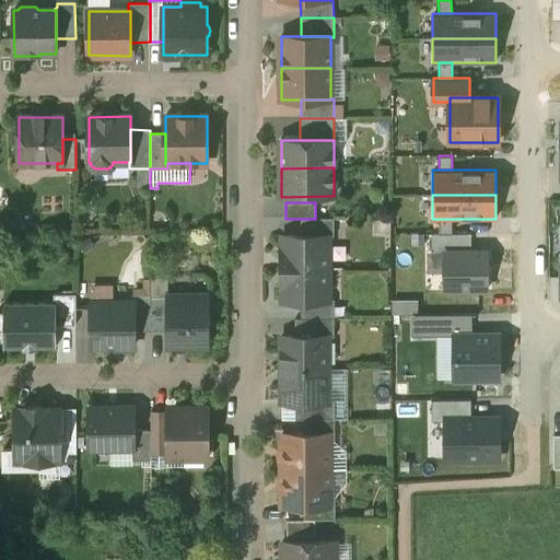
[(315,219),(301,219),(301,235),(327,235),(327,237),(334,236),(334,219),(315,219)]
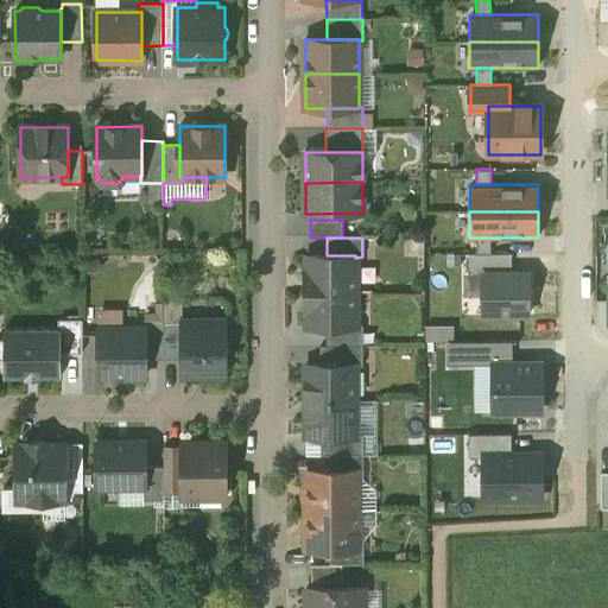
[(476,238),(476,254),(492,254),(492,238),(476,238)]
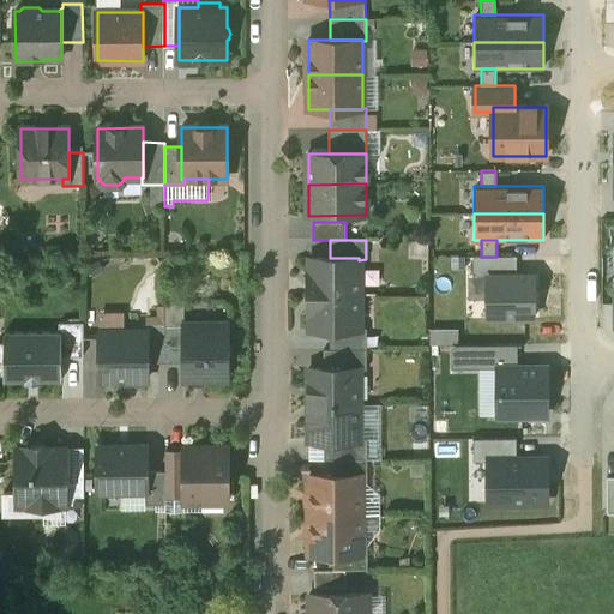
[(487,276),(517,276),(517,256),(497,257),(481,257),(474,257),(474,276),(485,276),(487,276)]
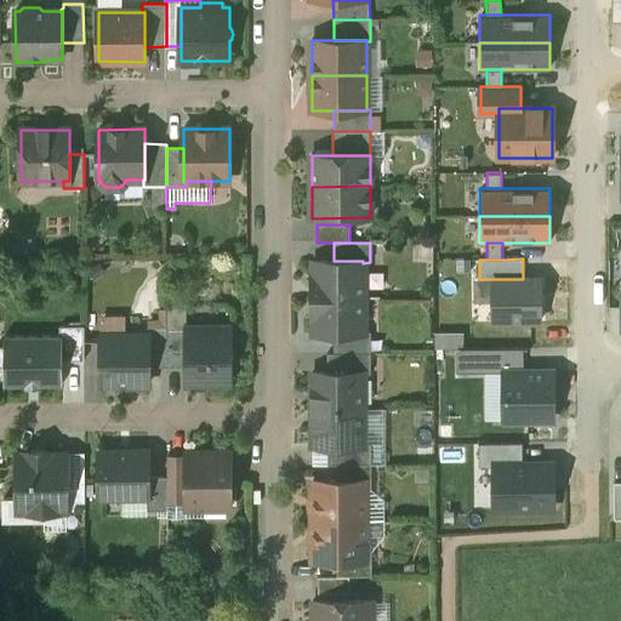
[(334,261),(314,262),(314,278),(313,278),(313,298),(363,297),(363,263),(363,261),(334,261)]
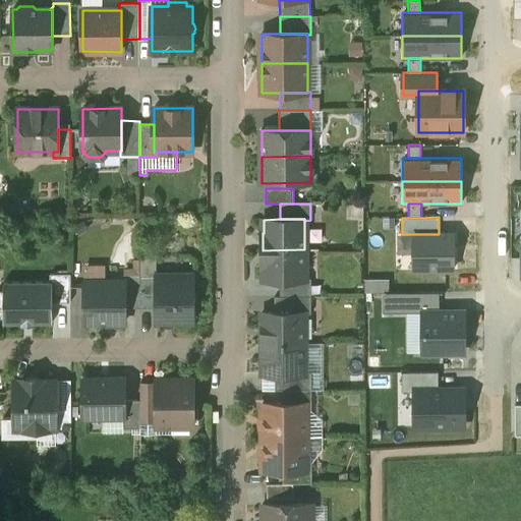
[(411,234),(402,234),(397,234),(397,254),(412,254),(411,234)]
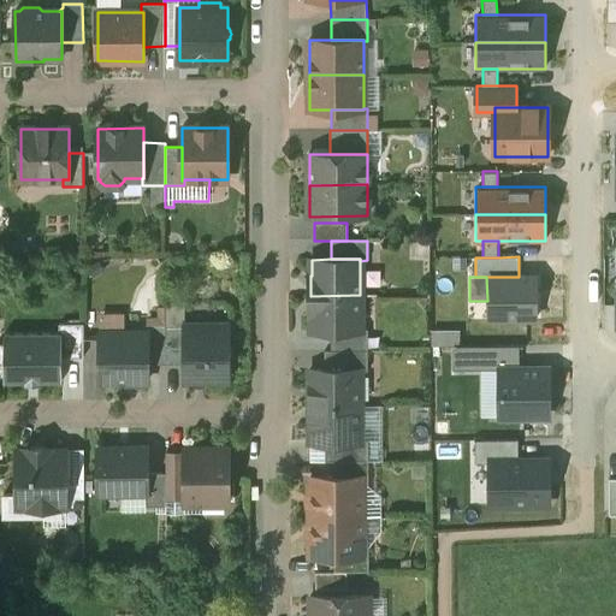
[(489,319),(537,319),(537,277),(519,277),(489,277),(489,319)]
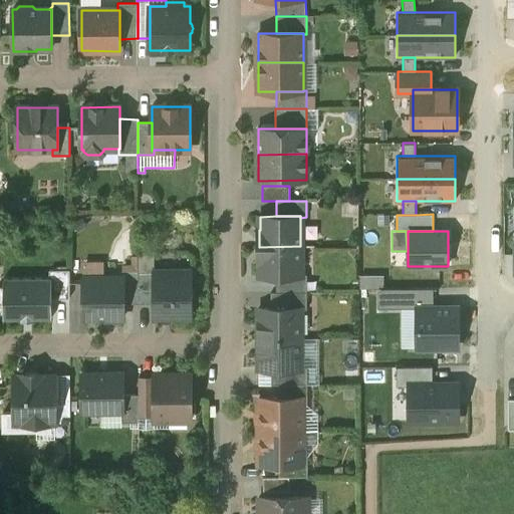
[(300,246),(259,247),(259,264),(260,264),(260,277),(271,277),(276,277),(300,276),(300,275),(300,246)]
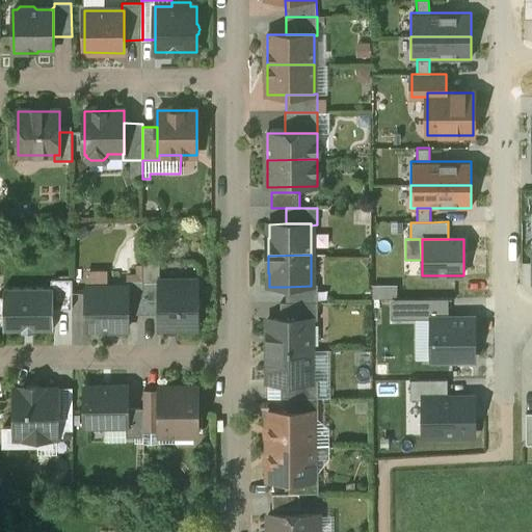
[(73,280),(51,280),(51,288),(54,288),(54,309),(73,309),(73,280)]
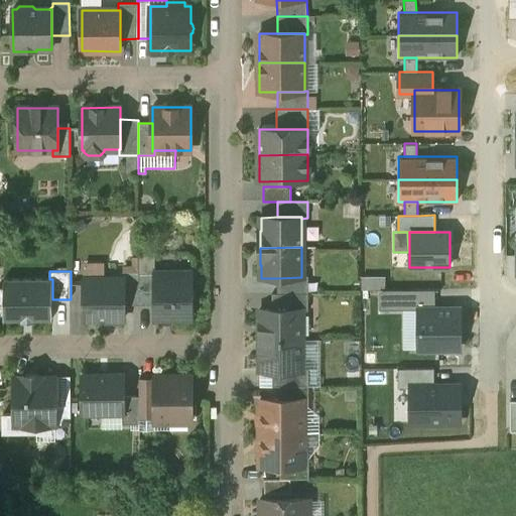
[(139,304),(139,272),(123,272),(123,278),(124,278),(124,304),(139,304)]
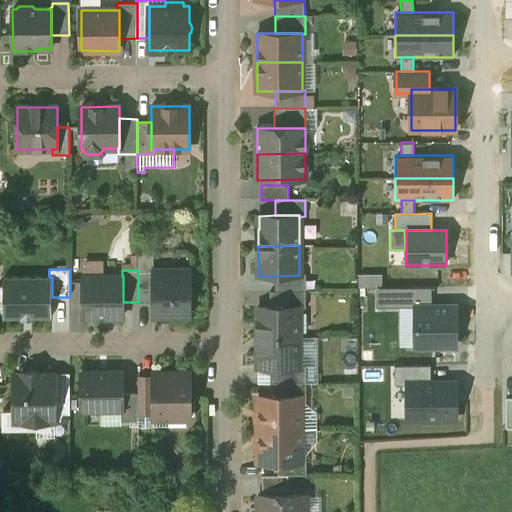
[(154,270),(138,270),(138,302),(154,303),(154,270)]
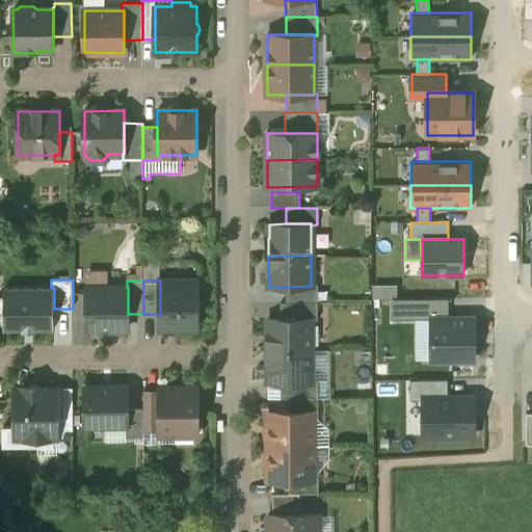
[(197,281),(160,281),(160,315),(160,328),(197,328),(197,281)]
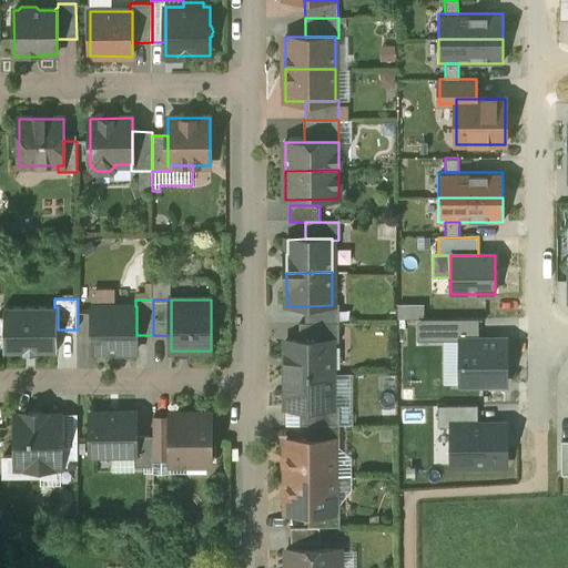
[(332,305),(305,306),(305,323),(340,323),(338,304),(332,304),(332,305)]
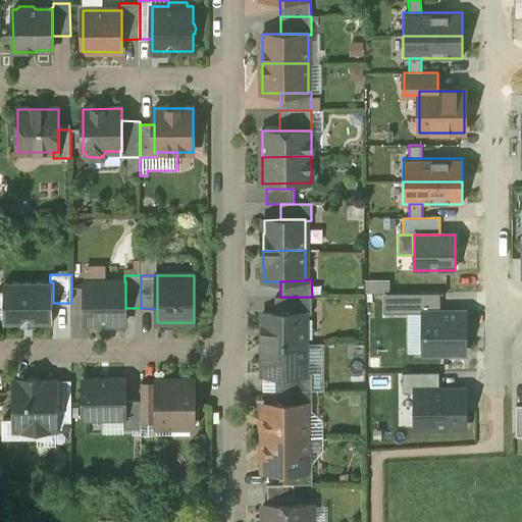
[(124,281),(85,281),(86,323),(125,323),(125,308),(125,281),(124,281)]
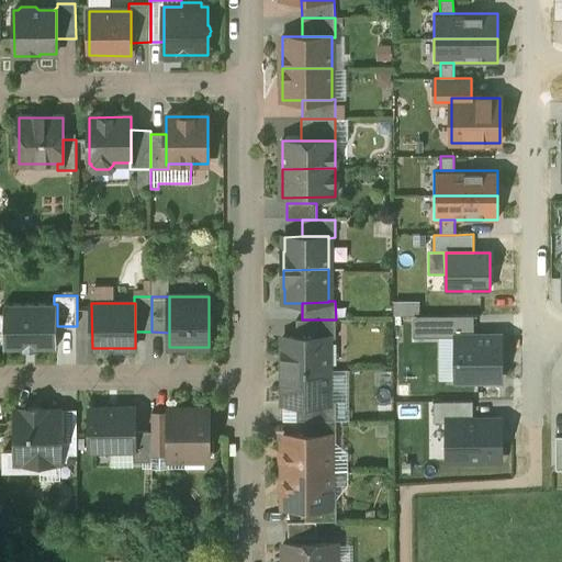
[(54,304),(3,304),(4,313),(0,313),(0,338),(4,339),(4,348),(23,348),(23,350),(37,350),(37,348),(57,348),(57,326),(57,304),(54,304)]
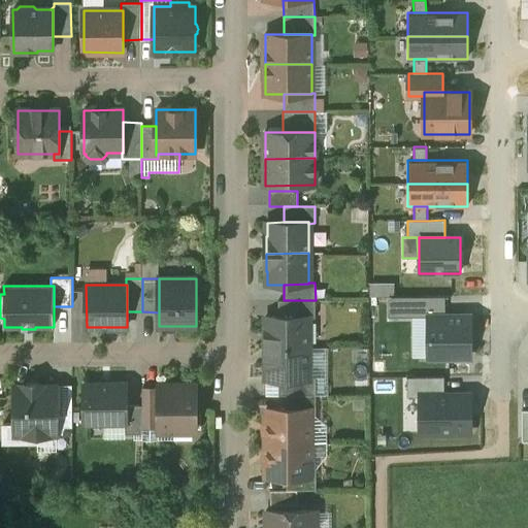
[(423,296),(402,297),(402,317),(423,316),(423,296)]
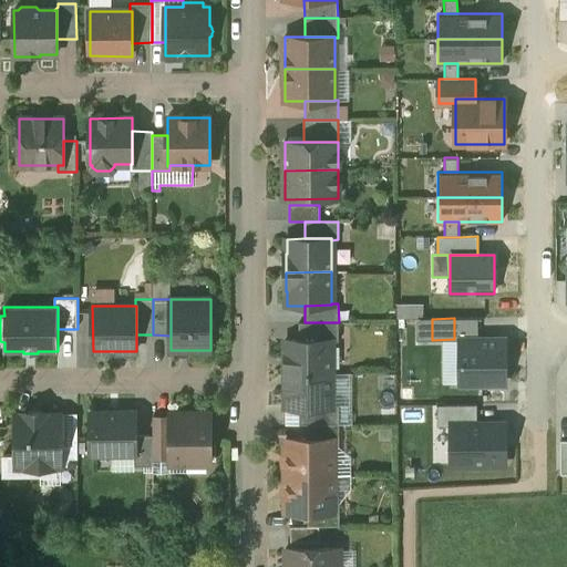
[(305,322),(299,322),(299,340),(332,340),(332,341),(339,341),(339,322),(305,322)]
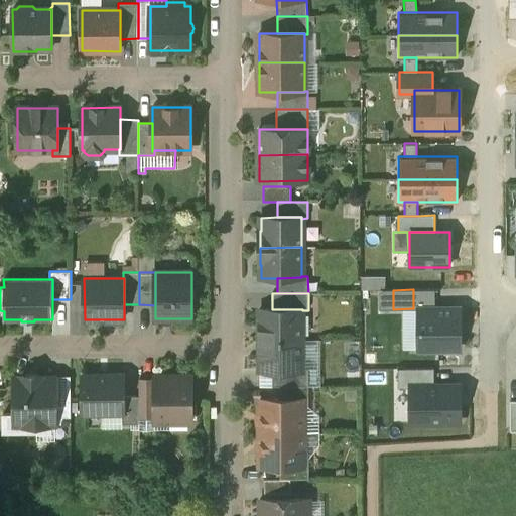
[(460,349),(460,308),(423,308),(419,308),(419,349),(460,349)]
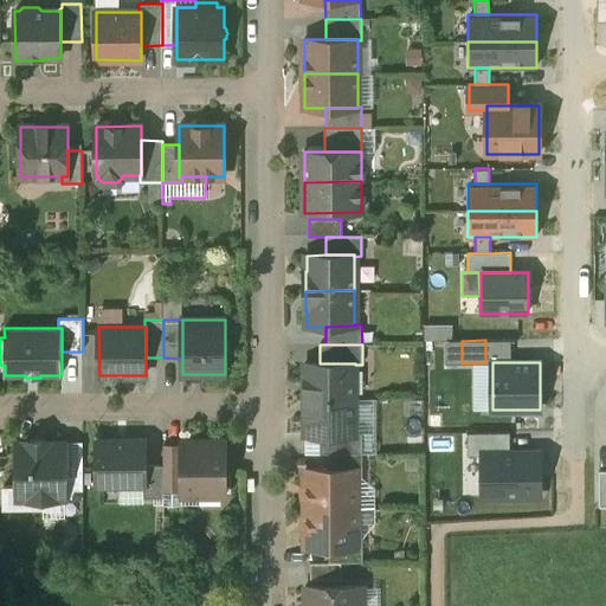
[(320,363),(304,363),(305,399),(355,399),(355,365),(355,363),(320,363)]
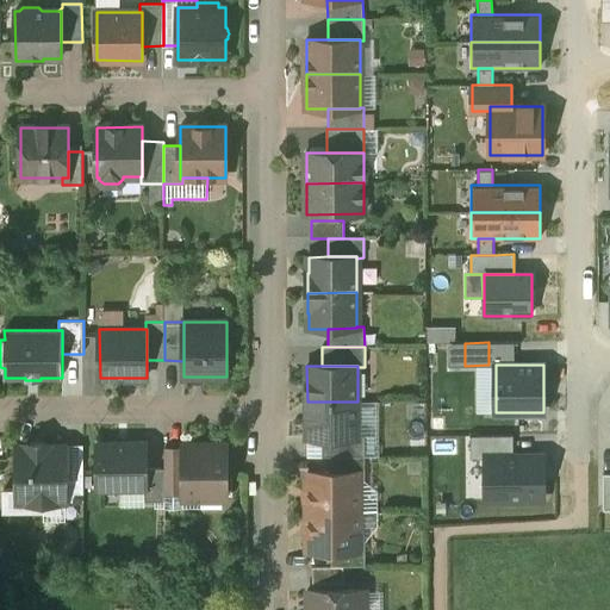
[(358,402),(307,402),(307,437),(322,437),(358,437),(358,436),(358,402)]
